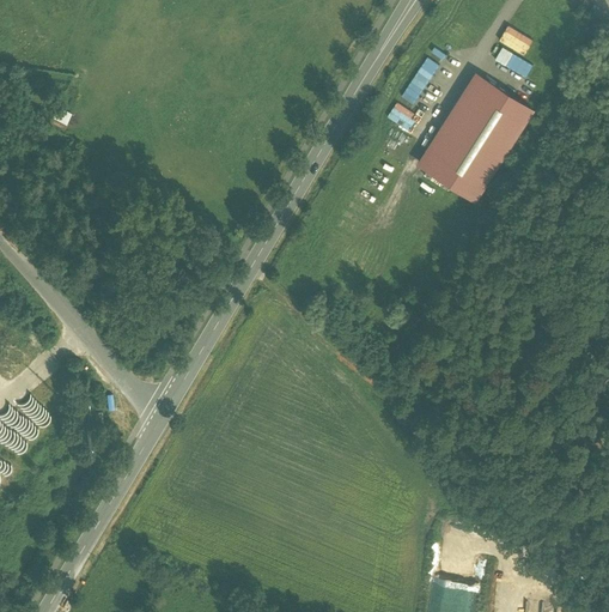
[(524,55),(533,40),(507,26),(499,41),(524,55)]
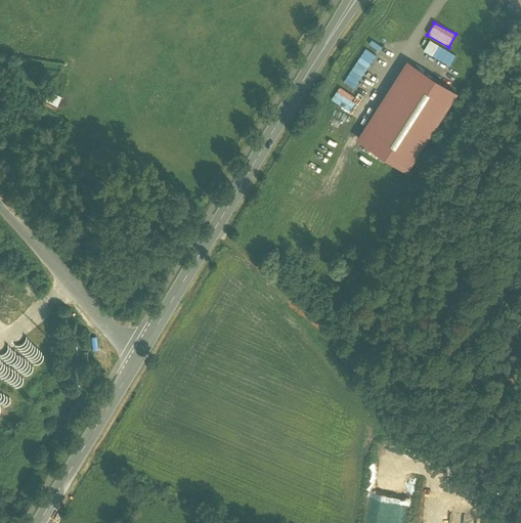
[(353,95),(379,45),(367,40),(343,89),(353,95)]
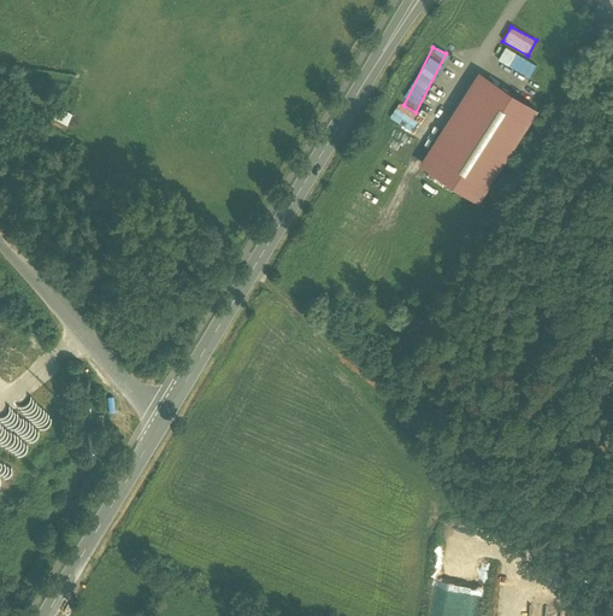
[(528,78),(535,66),(504,47),(496,59),(528,78)]
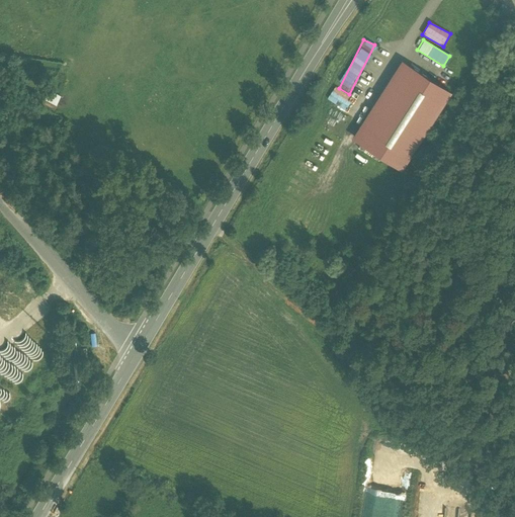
[(408,68),(359,143),(399,168),(447,93),(408,68)]
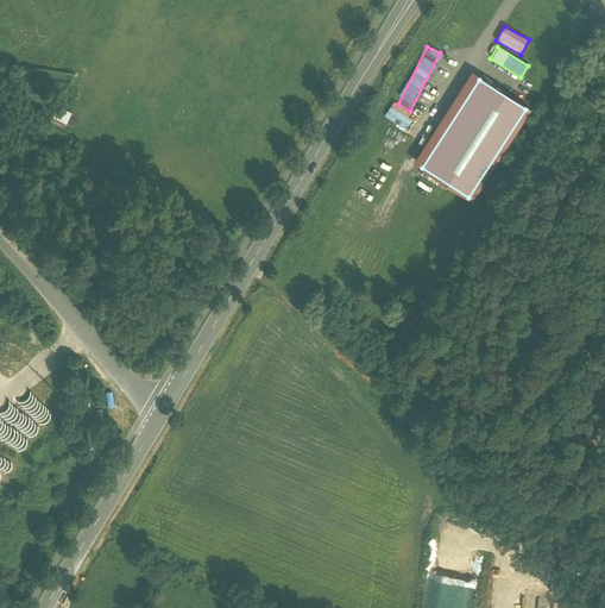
[(14,93),(16,107),(24,106),(23,92),(14,93)]
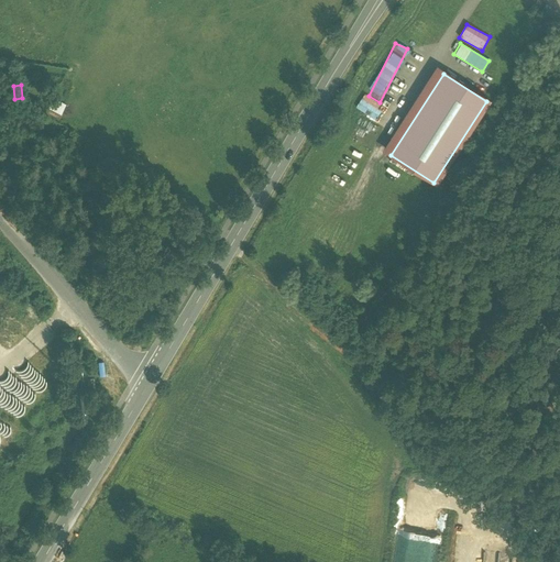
[(59,119),(65,106),(51,99),(45,112),(59,119)]
